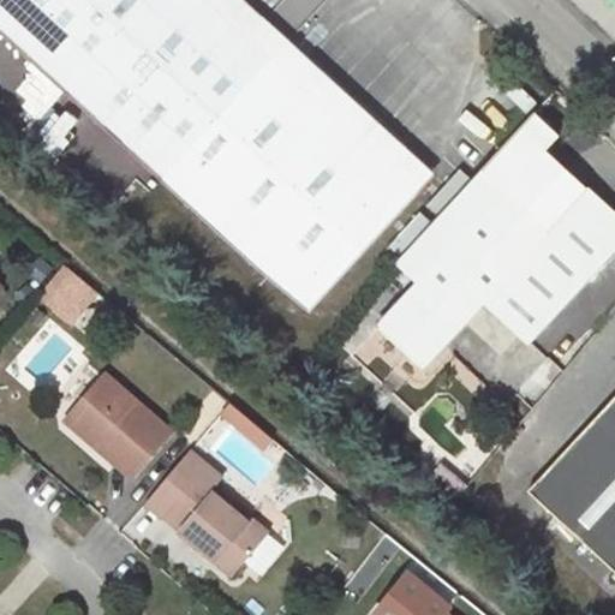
[(0,0),(0,33),(308,315),(423,190),(215,0),(0,0)]
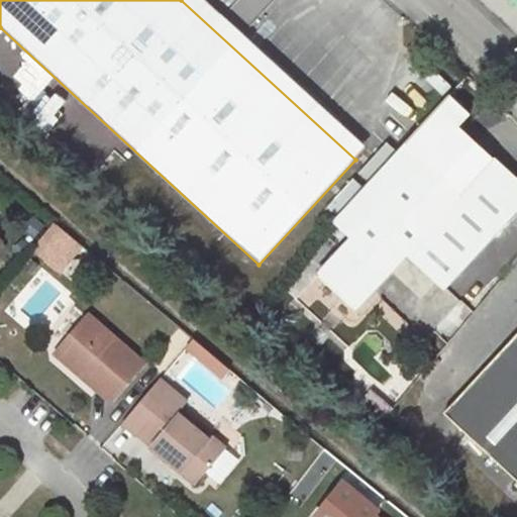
[(404,144),(335,218),(353,236),(423,161),(404,144)]
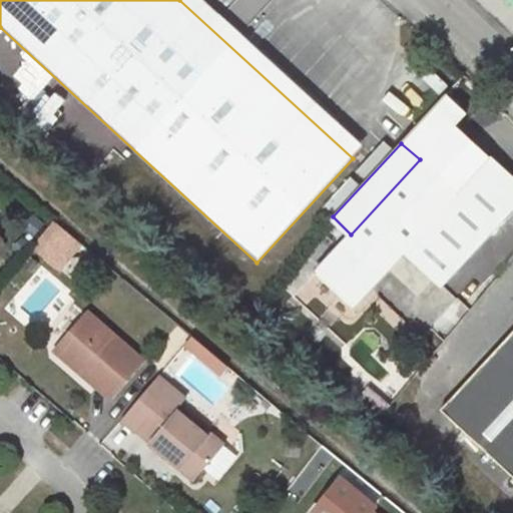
[(351,234),(317,272),(355,306),(406,250),(443,285),(512,207),(512,176),(491,156),(457,193),(420,159),(351,234)]
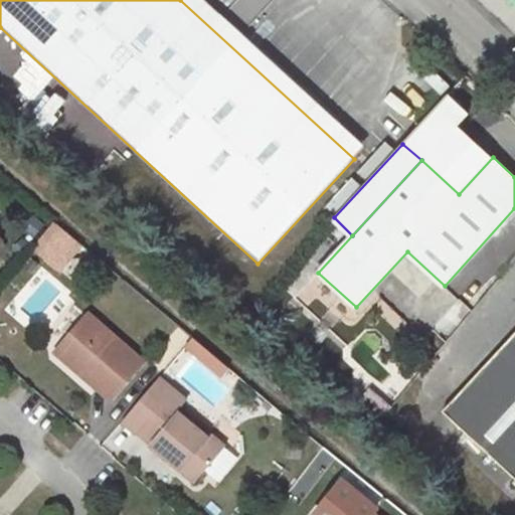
[(55,248),(44,260),(61,273),(70,261),(55,248)]
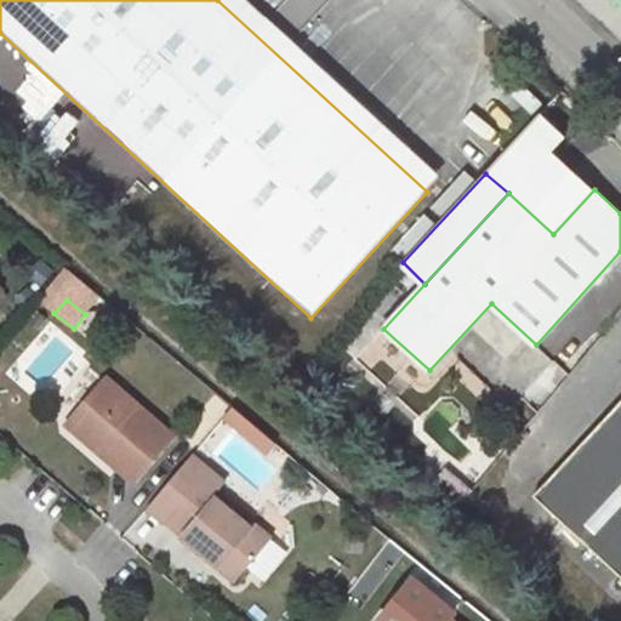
[(172,437),(107,379),(73,417),(124,461),(118,467),(134,482),(172,437)]
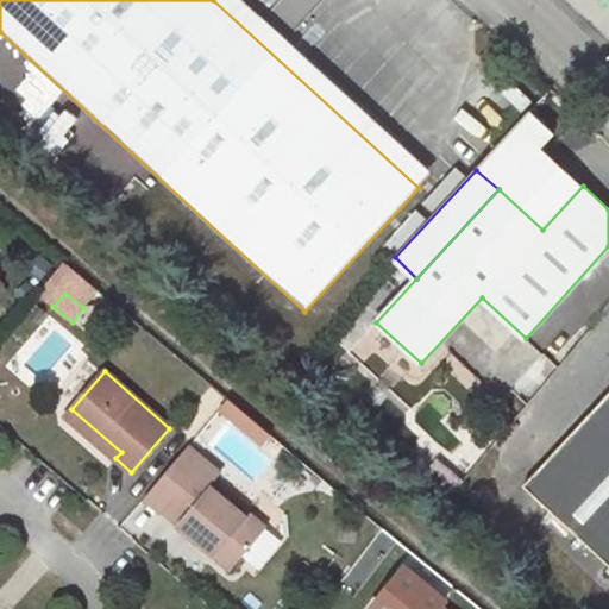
[(608,391),(522,487),(608,565),(608,391)]
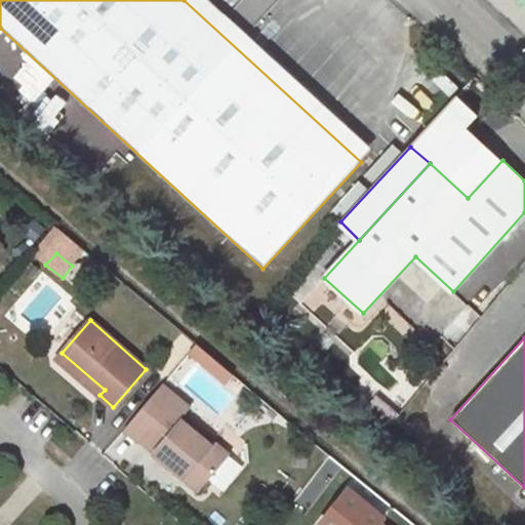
[(193,351),(200,356),(204,351),(198,345),(193,351)]
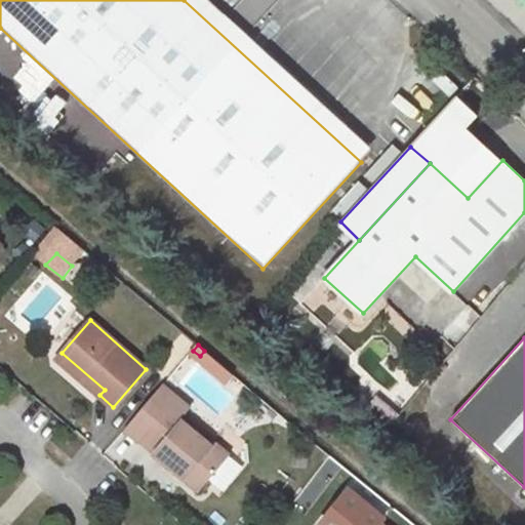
[(105,390),(62,353),(56,359),(99,395),(105,390)]
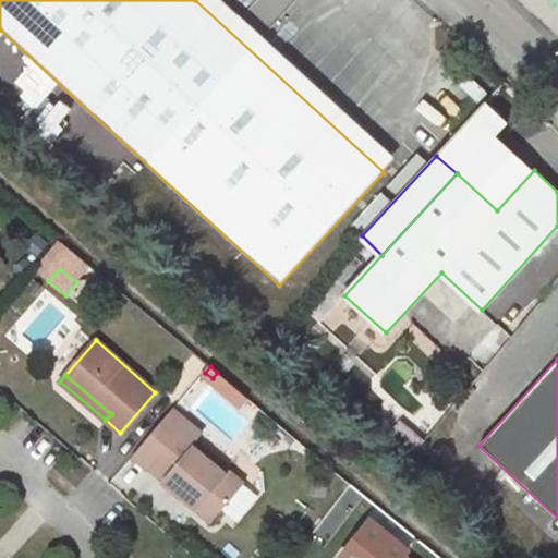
[(194,444),(202,435),(172,410),(133,456),(149,469),(161,455),(174,464),(161,480),(211,522),(243,484),(194,444)]
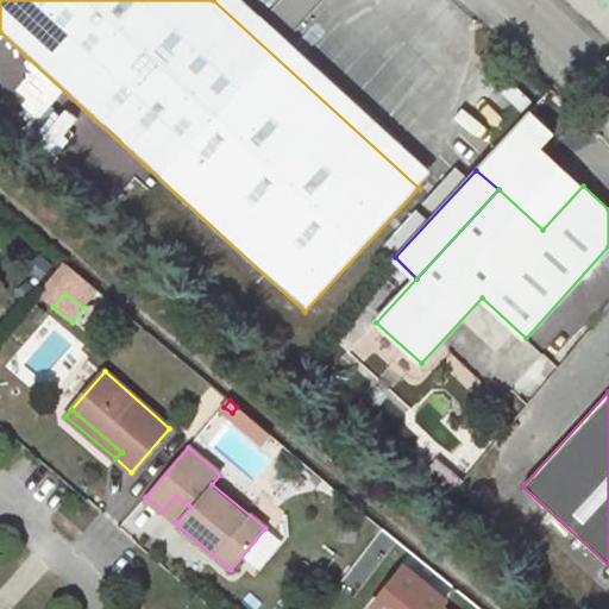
[(176,496),(163,512),(176,523),(190,507),(176,496)]
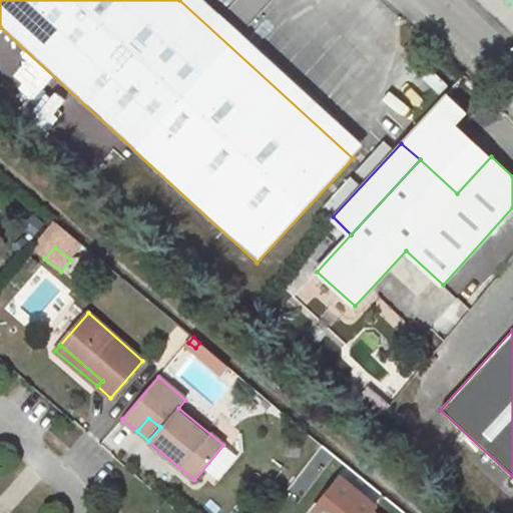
[(301,444),(290,442),(288,455),(298,457),(301,444)]
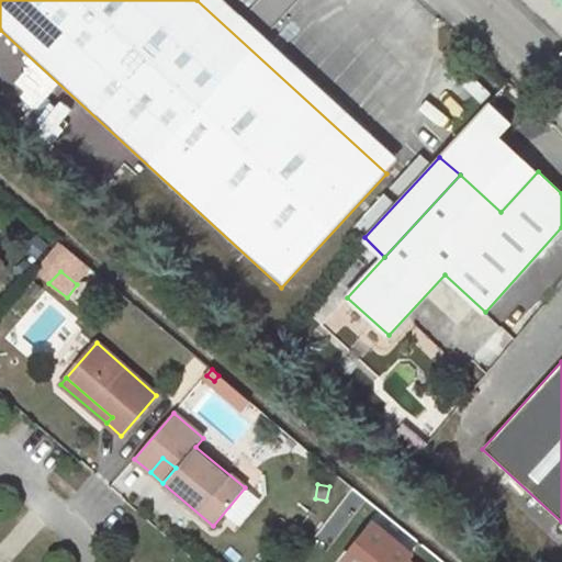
[(374,523),(409,554),(413,536),(383,512),(374,523)]
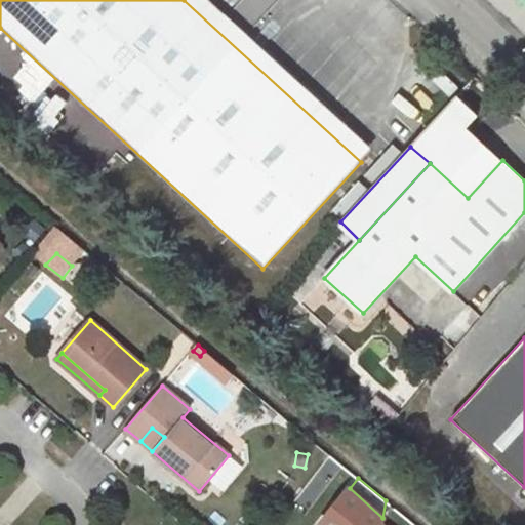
[(376,524),(382,518),(350,488),(318,524),(376,524)]
